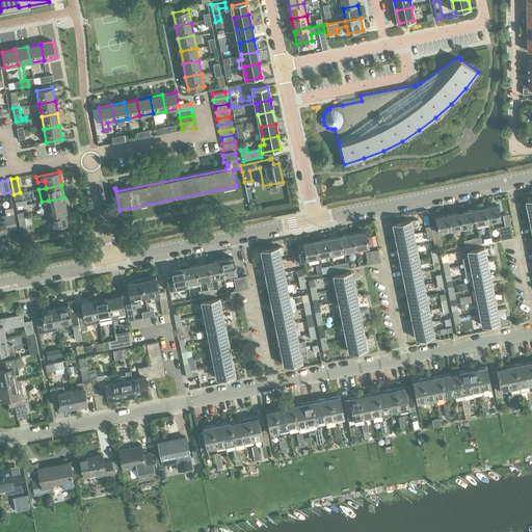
[(42,202),(44,215),(67,210),(64,197),(48,201),(42,202)]
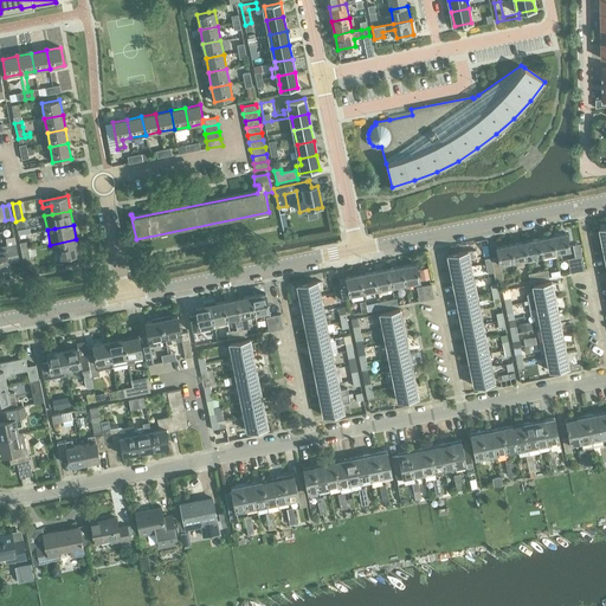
[(567,233),(553,236),(556,252),(571,250),(567,233)]
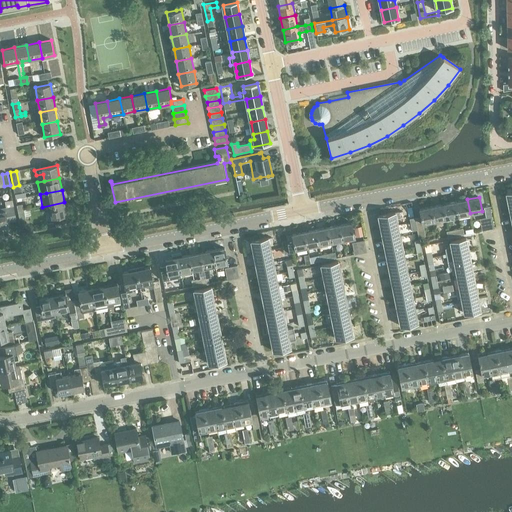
[(458,216),(470,213),(467,199),(455,201),(458,216)]
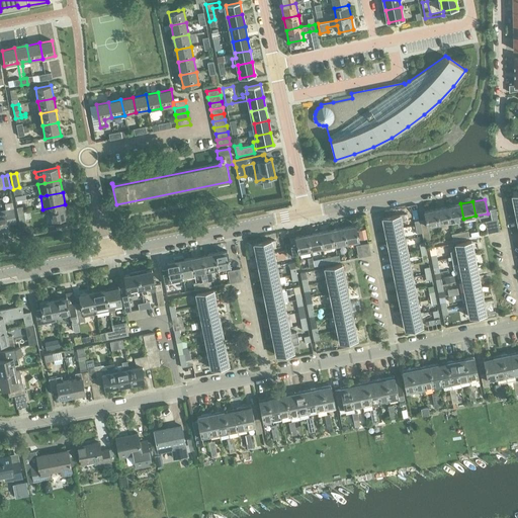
[(451,221),(463,219),(460,203),(448,206),(451,221)]
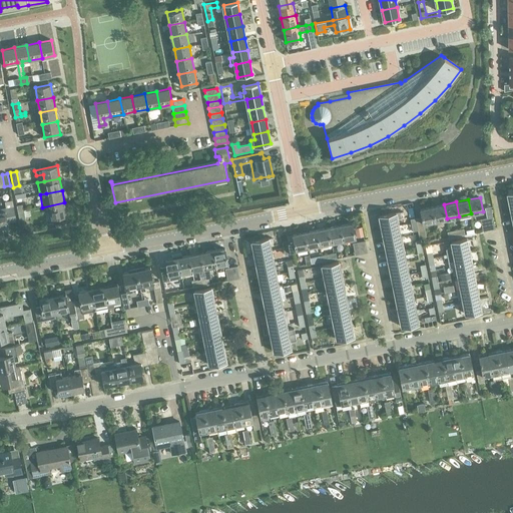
[(67,215),(64,202),(42,207),(43,212),(50,210),(51,218),(52,217),(53,223),(67,221),(65,215),(67,215)]
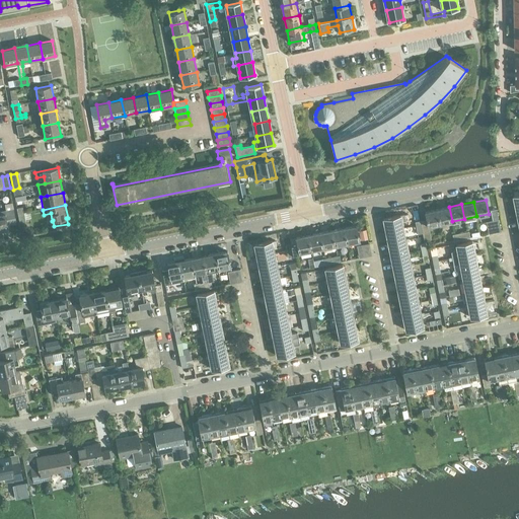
[(6,210),(0,211),(0,230),(8,229),(7,225),(16,223),(13,206),(5,208),(6,210)]
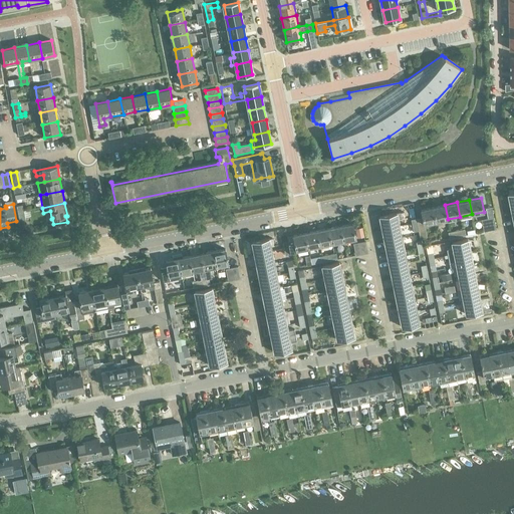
[(445,205),(433,207),(436,221),(448,219),(445,205)]
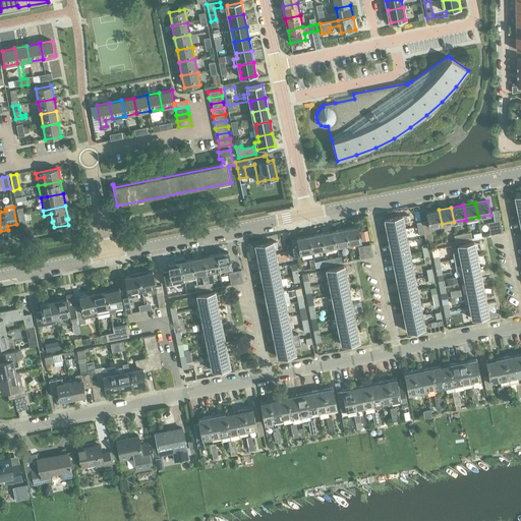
[(423,228),(424,234),(426,241),(432,240),(430,227),(442,224),(439,210),(426,213),(427,220),(422,221),(423,228)]
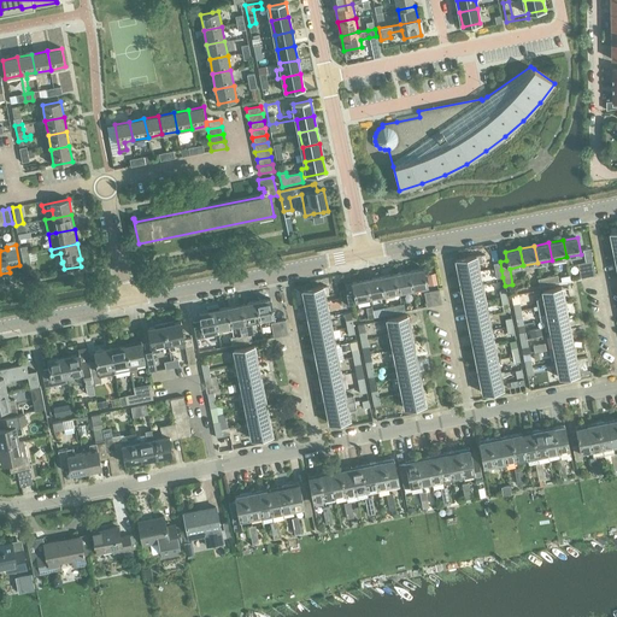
[(34,259),(33,252),(22,254),(24,270),(31,269),(30,259),(34,259)]
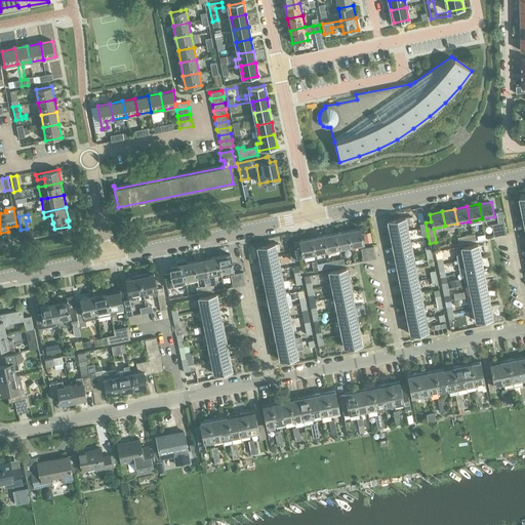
[(389,220),(391,233),(407,230),(406,224),(409,223),(408,216),(389,220)]
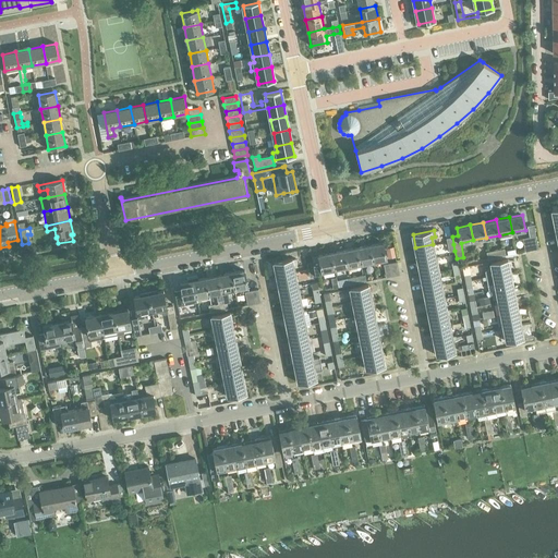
[(536,235),(530,237),(532,250),(538,249),(536,235)]
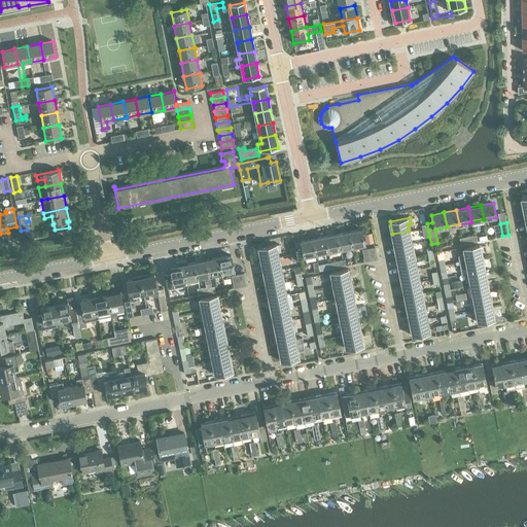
[(496,237),(502,236),(500,223),(494,225),(496,237)]
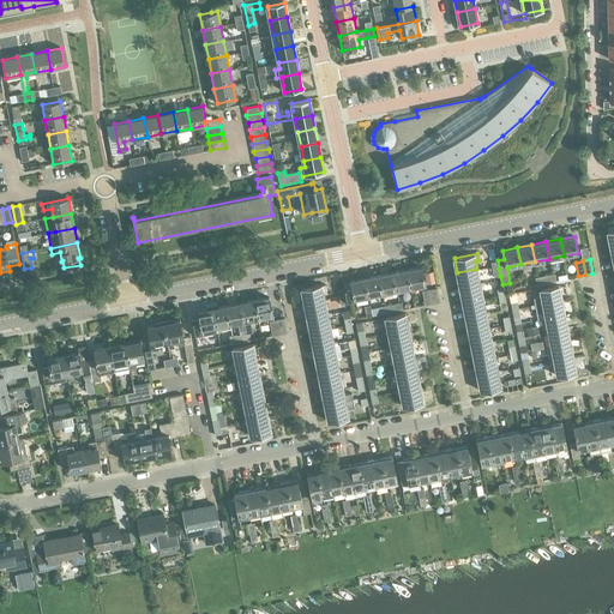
[(422,268),(408,270),(411,288),(426,286),(422,268)]
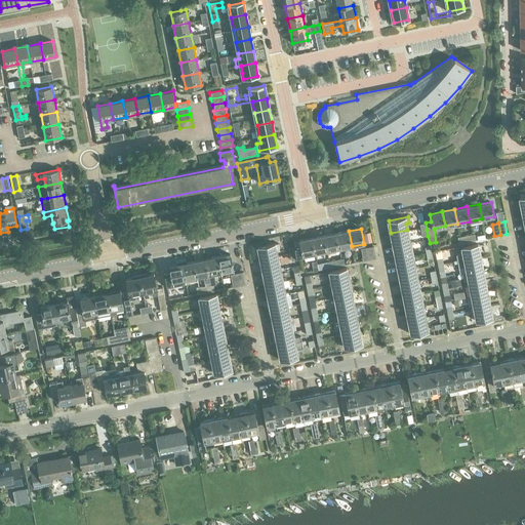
[(407,230),(391,233),(394,246),(409,243),(407,230)]
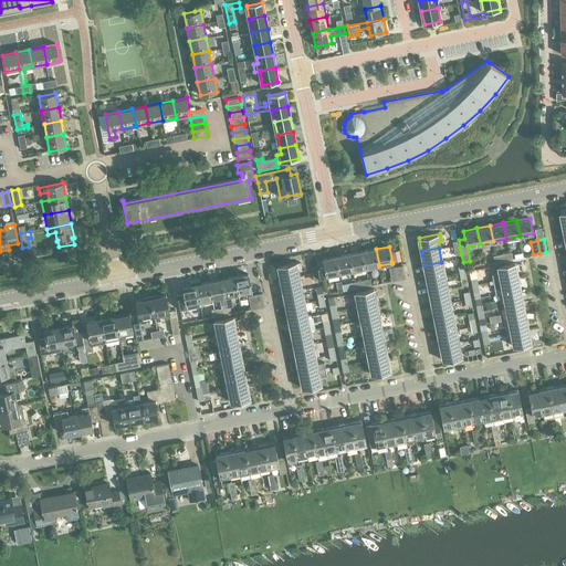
[(366,268),(379,265),(376,249),(363,252),(366,268)]
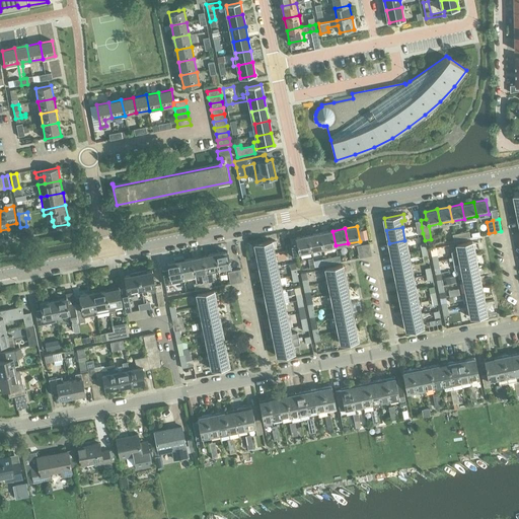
[(368,239),(366,230),(360,231),(361,240),(368,239)]
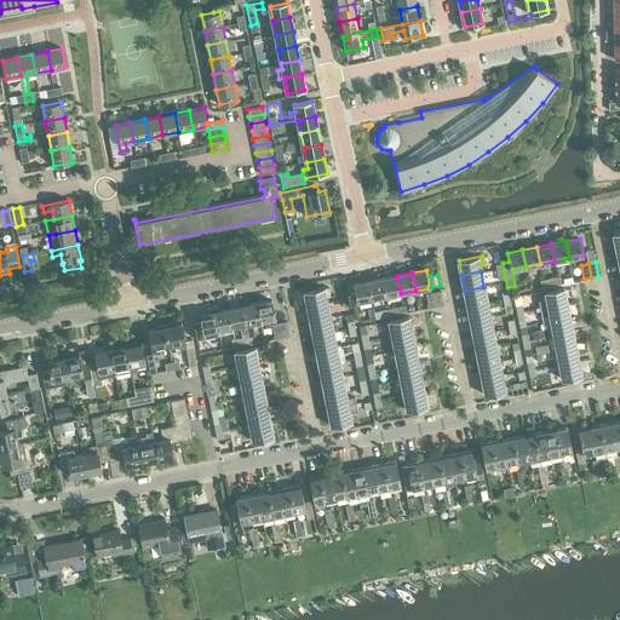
[(386,297),(401,293),(397,276),(383,279),(386,297)]
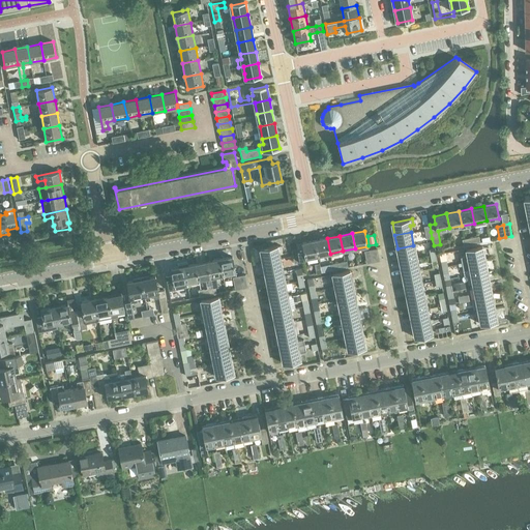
[(327,238),(315,240),(318,256),(330,254),(327,238)]
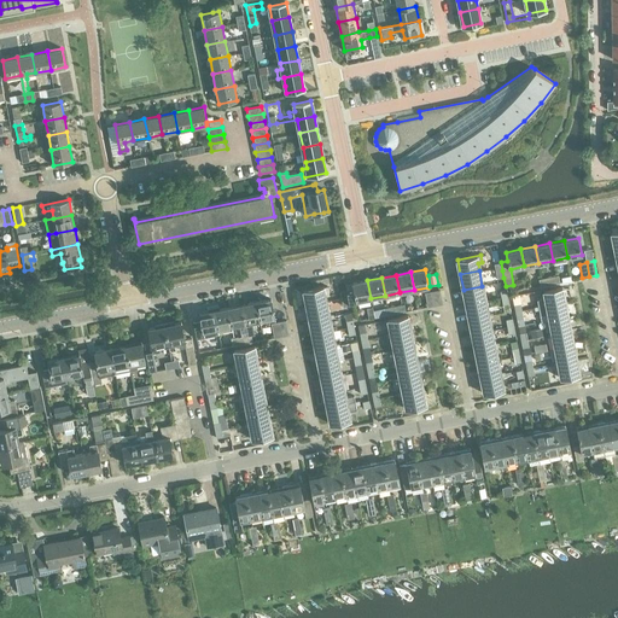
[(348,298),(349,305),(357,304),(356,301),(371,298),(367,280),(353,284),(354,290),(347,291),(348,298)]
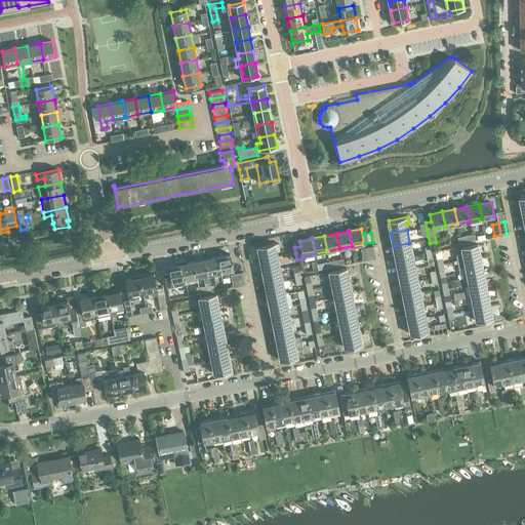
[(394,246),(396,258),(412,255),(409,243),(394,246)]
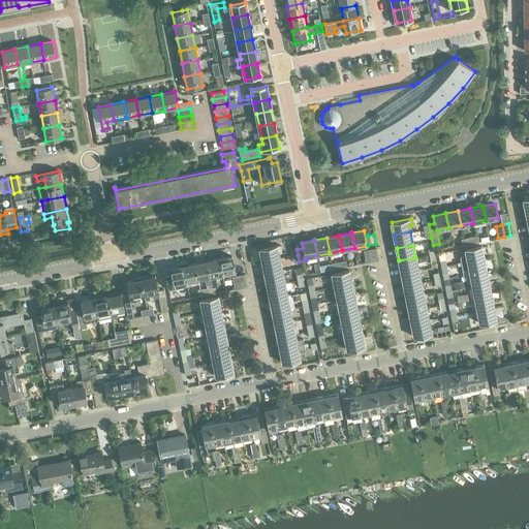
[(260,249),(262,261),(279,258),(276,246),(260,249)]
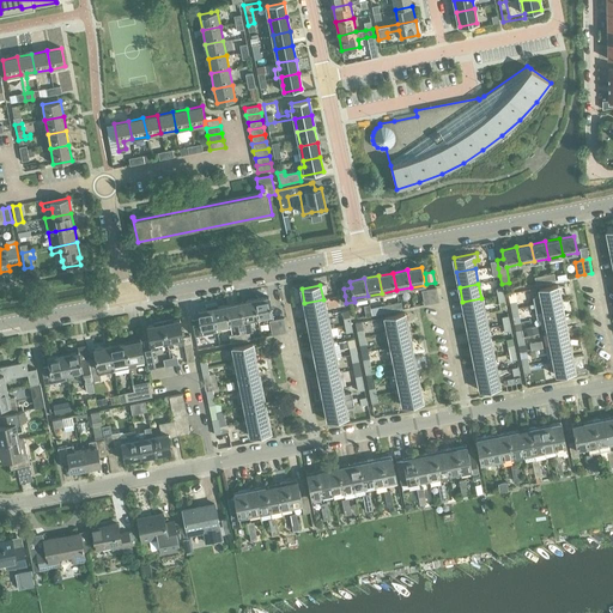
[(533,297),(534,305),(560,299),(557,285),(540,289),(541,296),(533,297)]
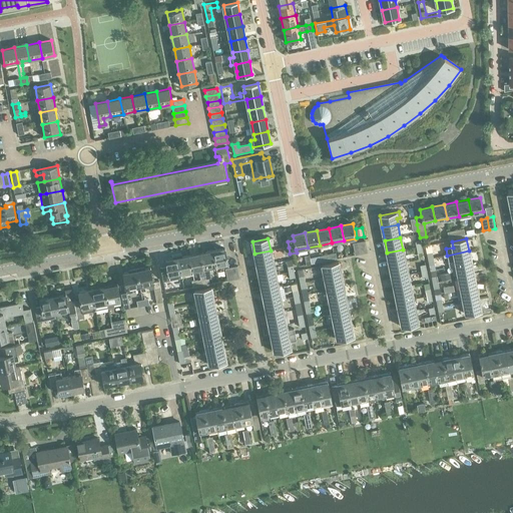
[(365,240),(359,242),(361,253),(367,252),(365,240)]
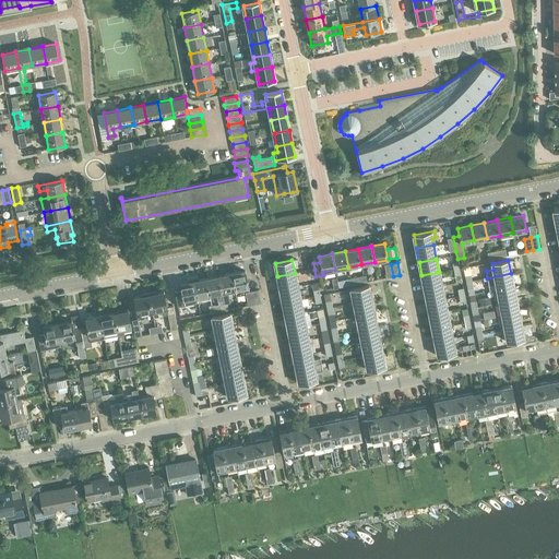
[(387,278),(393,276),(391,264),(384,265),(387,278)]
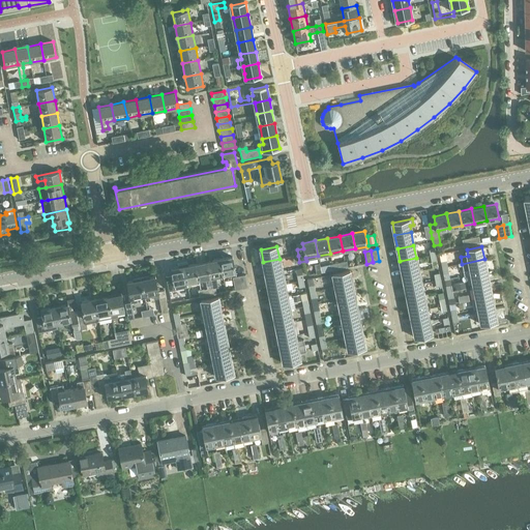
[(232,257),(219,259),(223,274),(235,272),(232,257)]
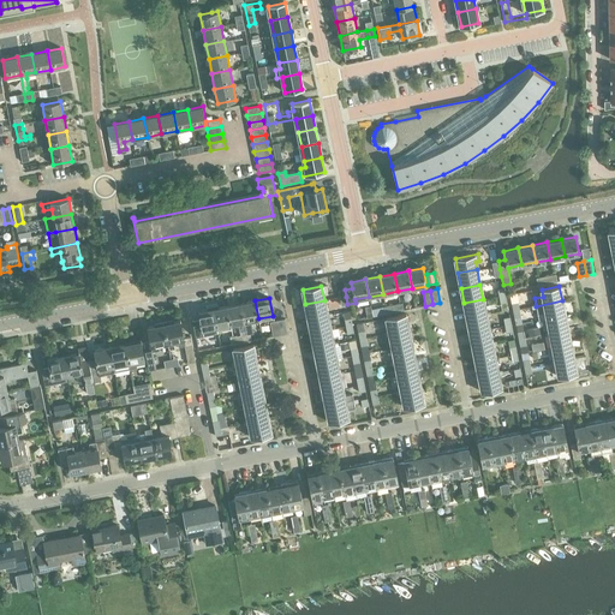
[(483,299),(464,303),(467,317),(485,314),(483,299)]
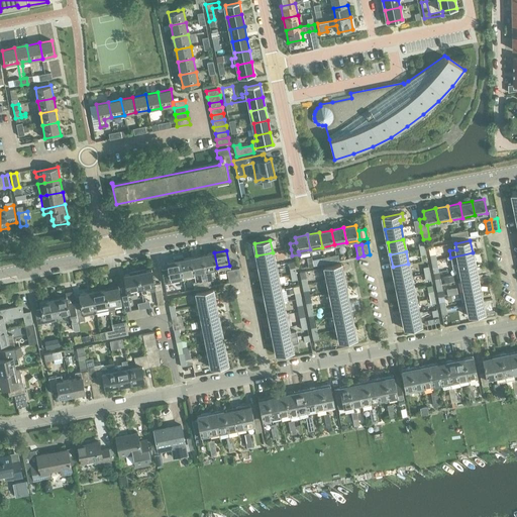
[(207,281),(205,282),(206,288),(211,287),(210,281),(213,280),(210,269),(217,268),(214,252),(202,255),(207,281)]
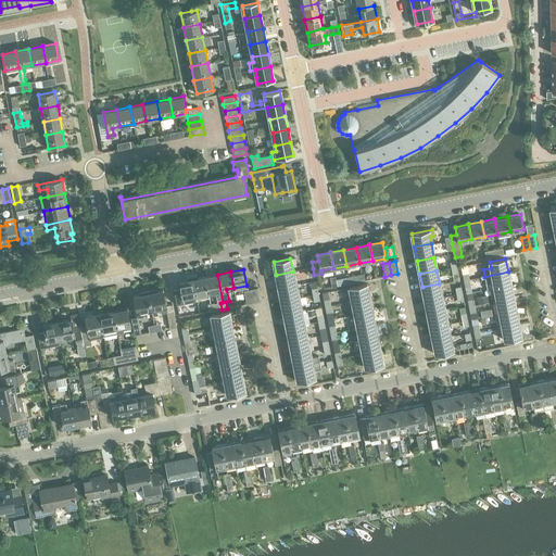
[(293,272),(276,275),(279,289),(295,285),(293,272)]
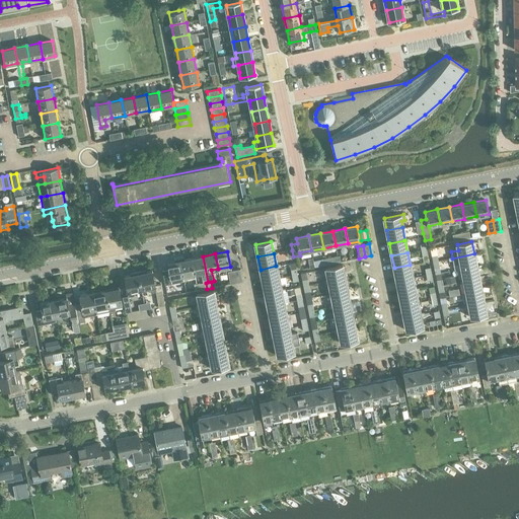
[(454,265),(461,263),(461,268),(476,265),(474,253),(452,258),(454,265)]
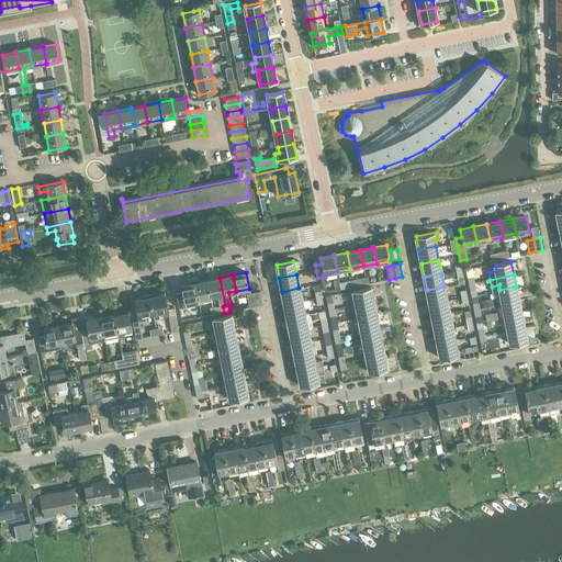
[(220,278),(206,280),(211,296),(217,295),(220,303),(218,306),(223,306),(225,305),(220,278)]
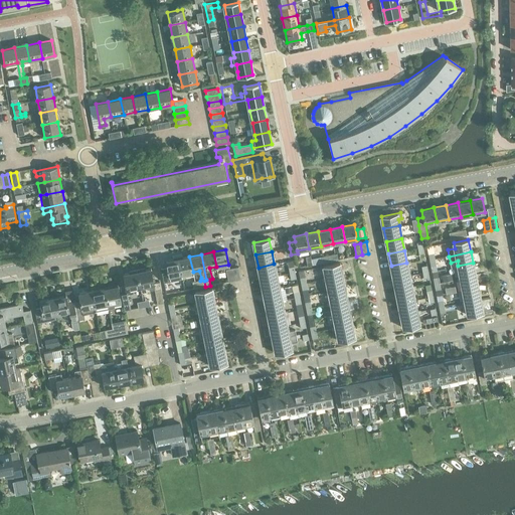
[(189,256),(178,260),(181,274),(182,278),(193,276),(193,272),(189,256)]
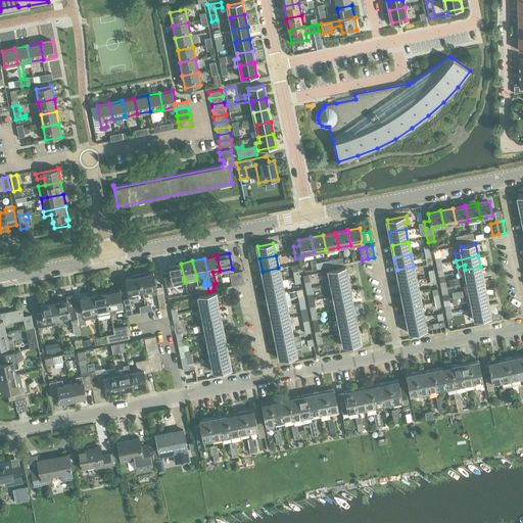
[(170,273),(163,274),(165,286),(185,282),(184,278),(181,264),(169,266),(170,273)]
